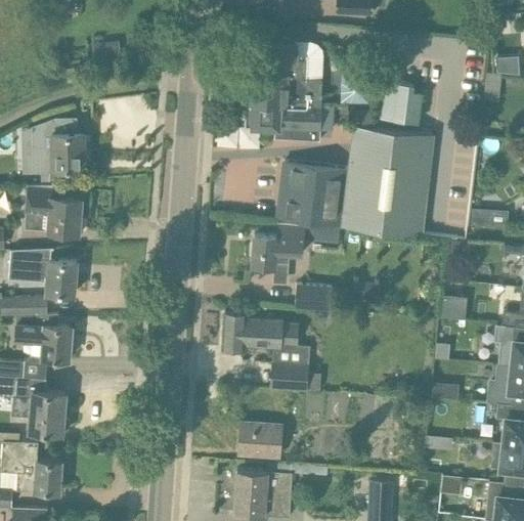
[(373,0),(336,0),(336,13),(372,15),(373,0)]
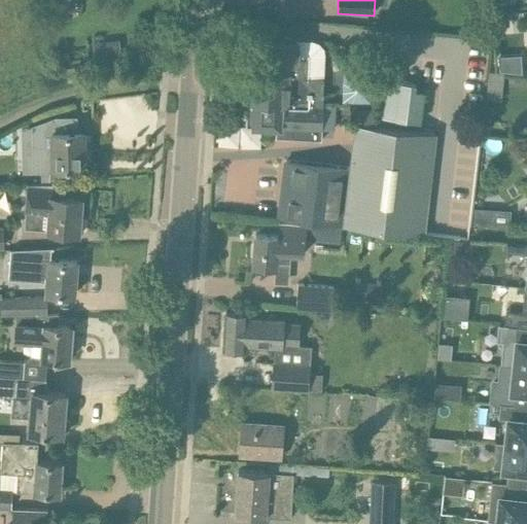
[(507,15),(495,16),(496,29),(503,28),(507,23),(507,15)]
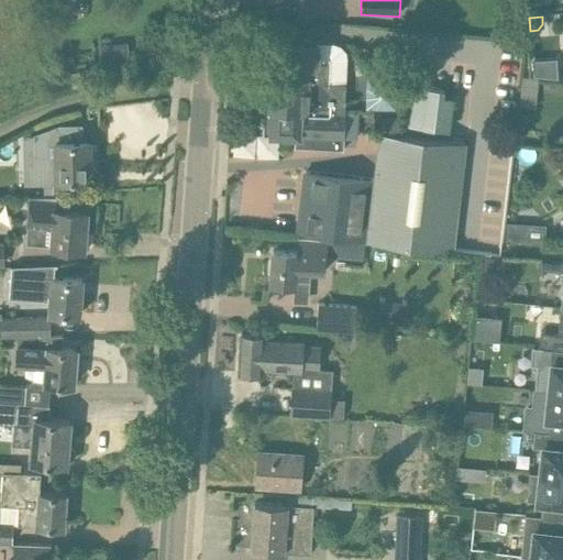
[(266,65),(263,136),(295,139),(295,144),(294,150),(343,152),(344,140),(356,141),(357,133),(359,113),(345,113),(348,63),(348,59),(345,53),(342,48),(332,45),(276,43),(276,65),(266,65)]
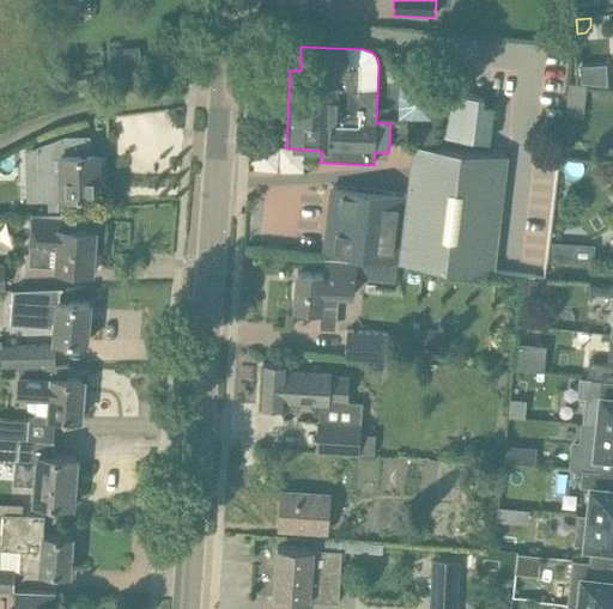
[(137,49),(108,53),(109,67),(138,64),(137,49)]
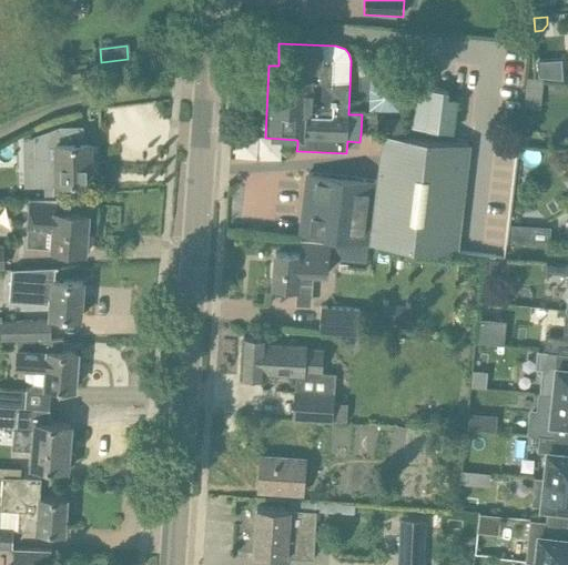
[(407,130),(454,133),(458,100),(449,99),(450,82),(439,86),(438,91),(412,88),(407,130)]
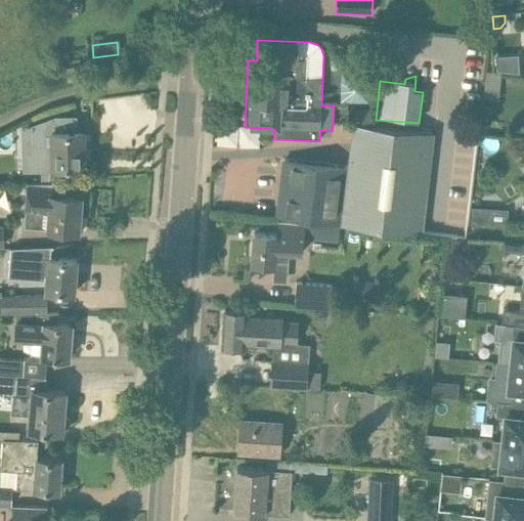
[(144,114),(147,134),(154,133),(148,94),(121,98),(124,116),(144,114)]
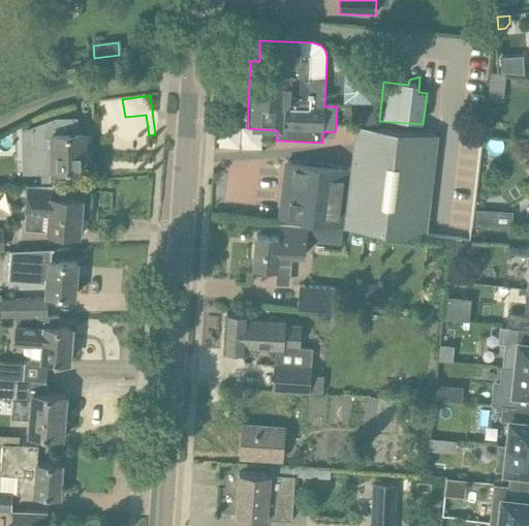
[(54,120),(32,128),(33,176),(55,176),(55,171),(63,171),(85,171),(84,134),(76,134),(76,120),(54,120)]
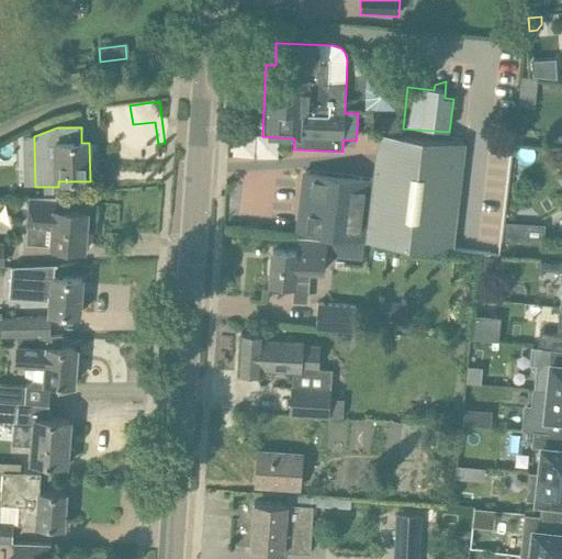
[(305,174),(298,234),(319,237),(364,243),(454,253),(468,145),(379,134),(373,181),(305,174)]
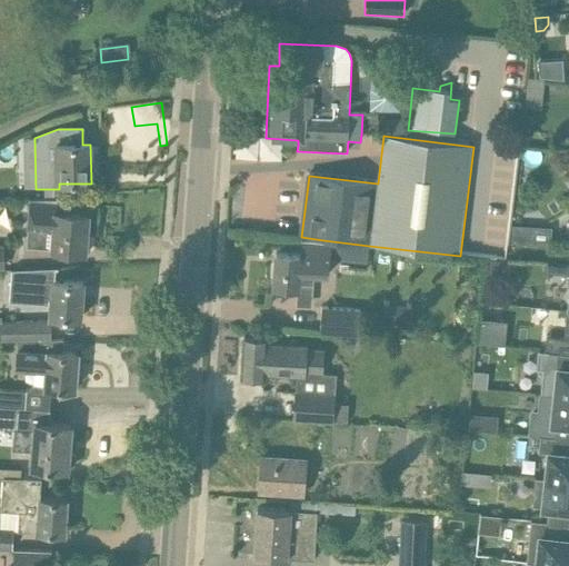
[(278,177),(282,150),(251,146),(247,171),(278,177)]
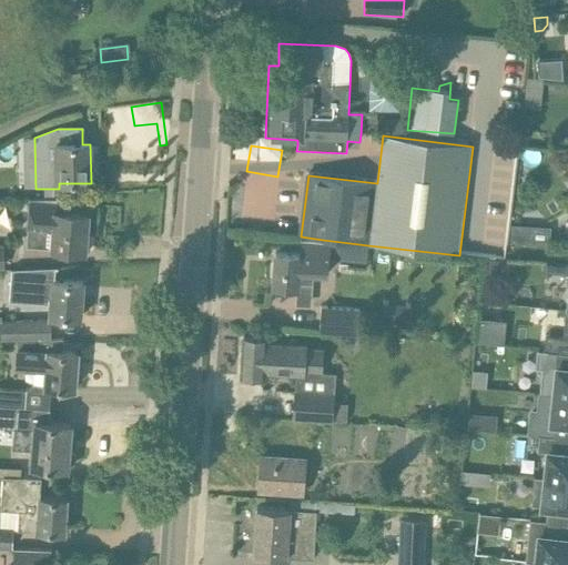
[(31,199),(27,249),(85,253),(88,217),(56,213),(57,200),(31,199)]
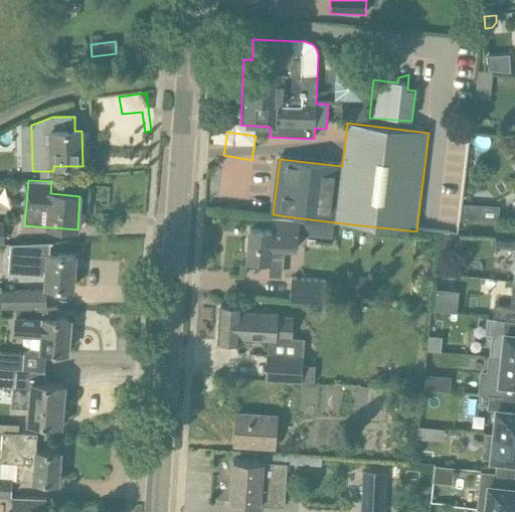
[(466,217),(492,218),(493,206),(466,205),(466,217)]
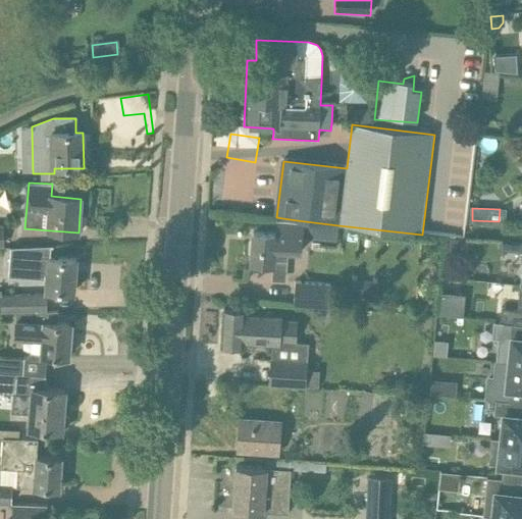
[(253,235),(251,266),(274,267),(275,257),(288,258),(289,252),(302,253),(303,238),(313,239),(314,226),(290,223),(275,222),(275,236),(253,235)]
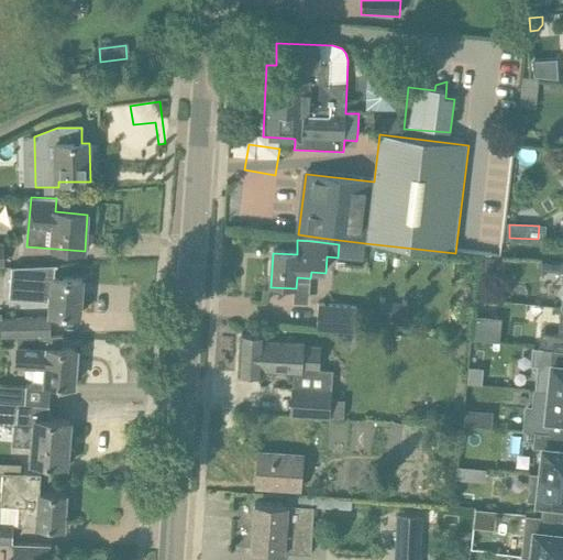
[(482,257),(481,276),(508,278),(510,261),(482,257)]
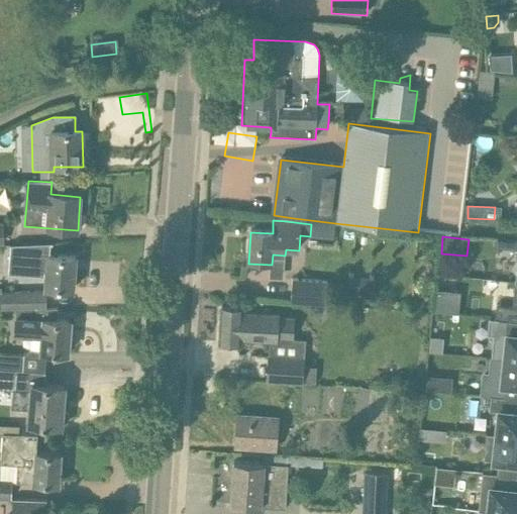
[(516,241),(495,239),(494,249),(516,250),(516,241)]
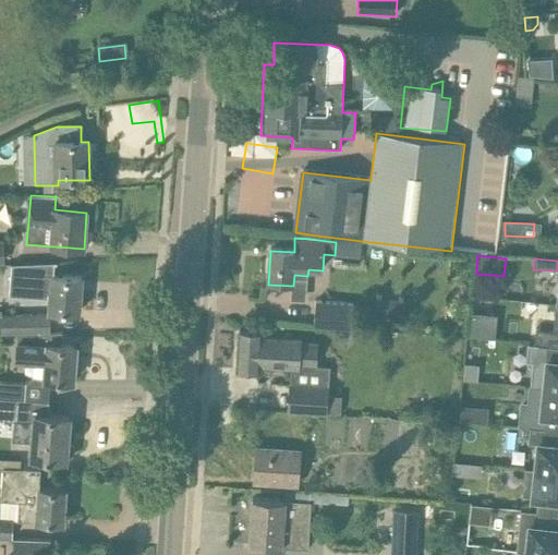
[(82,279),(60,278),(52,277),(52,279),(29,278),(27,294),(51,296),(50,312),(57,313),(79,314),(82,279)]
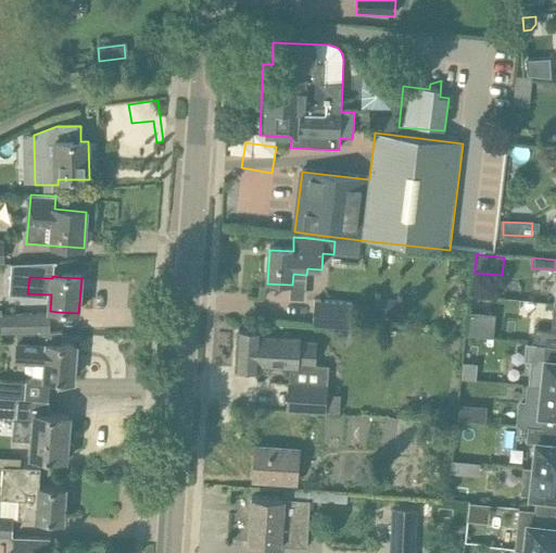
[(389,301),(388,318),(400,319),(401,302),(389,301)]
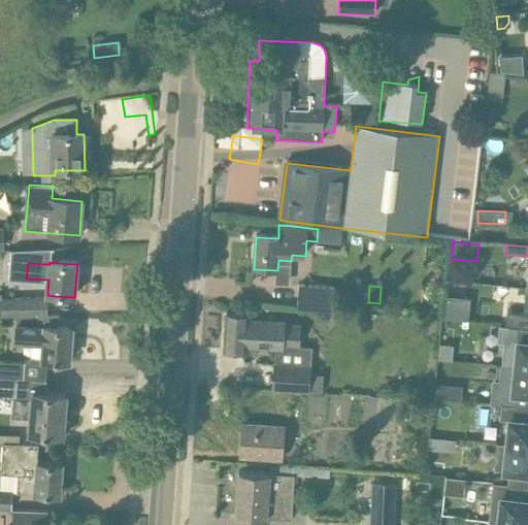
[(332,312),(335,290),(298,287),(297,309),(332,312)]
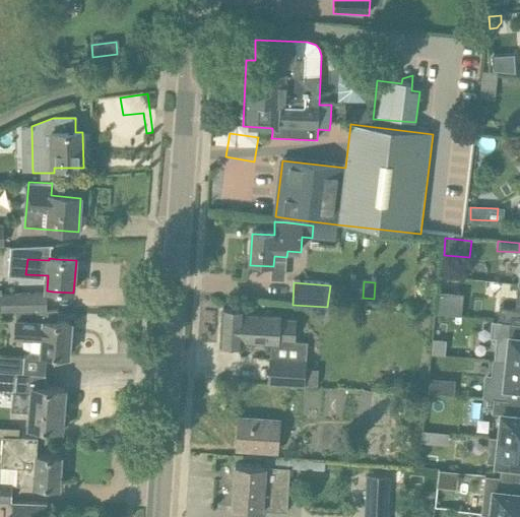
[(502,310),(500,323),(501,323),(519,325),(519,287),(517,287),(514,311),(502,310)]
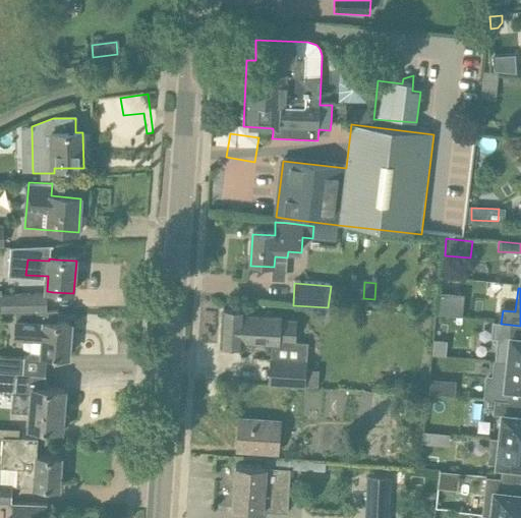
[(0,312),(2,312),(17,311),(16,312),(38,312),(47,311),(46,296),(2,296),(1,291),(0,290),(0,312)]
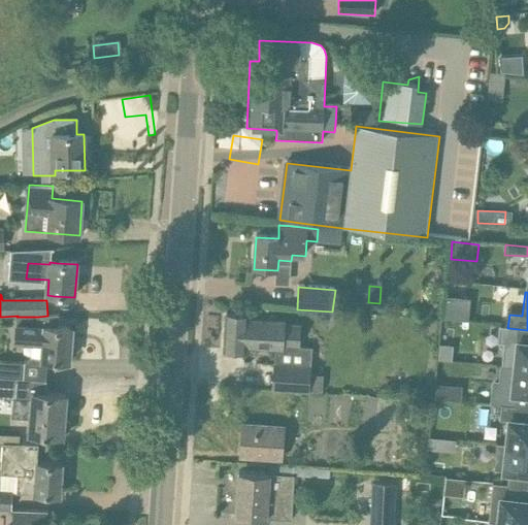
[(466,322),(468,299),(446,297),(443,319),(466,322)]
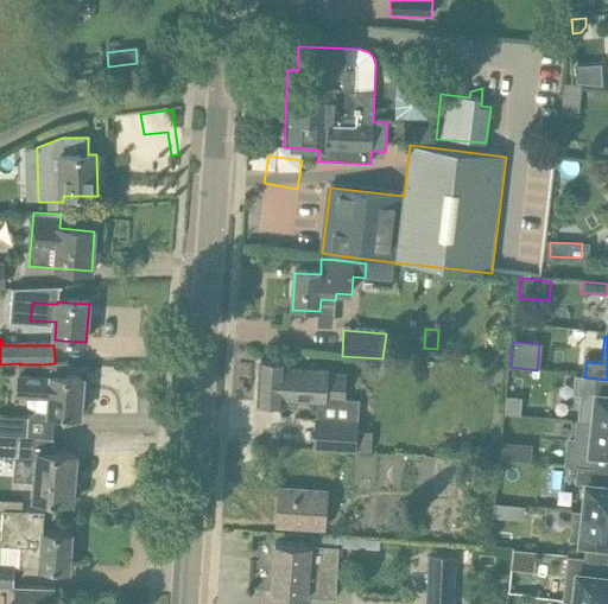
[(258,405),(282,406),(283,401),(325,404),(325,399),(344,400),(346,376),(328,375),(328,372),(284,368),(284,363),(260,362),(258,405)]
